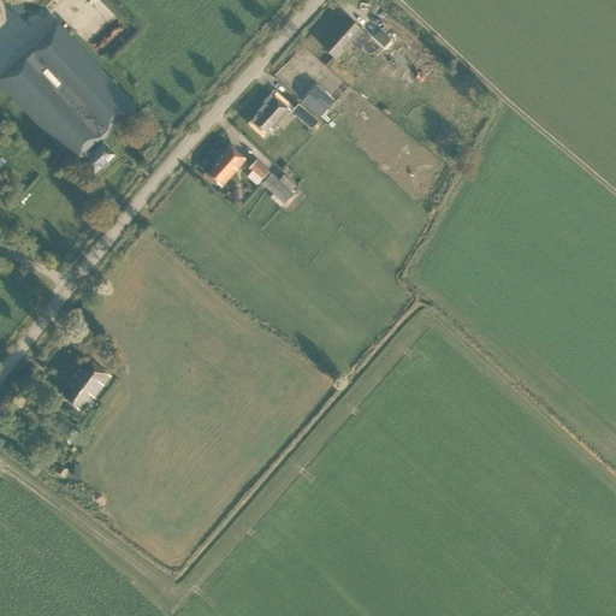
[(368,36),(347,16),(335,28),(337,30),(331,36),(332,37),(323,47),(336,60),(344,51),(345,52),(353,45),(359,51),(369,37),(368,36)]
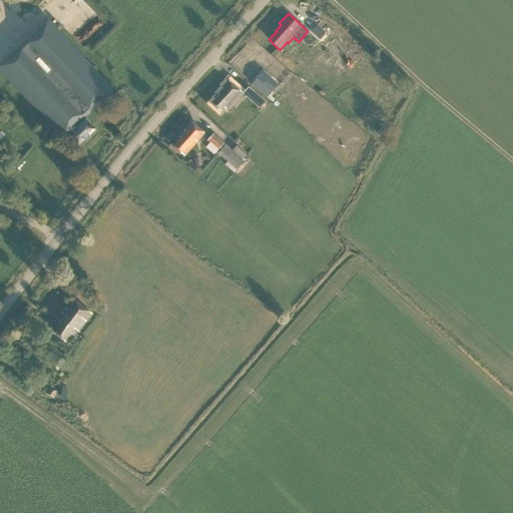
[(49,20),(0,66),(0,70),(53,127),(54,126),(67,139),(70,136),(79,145),(96,129),(87,119),(85,117),(114,89),(49,20)]
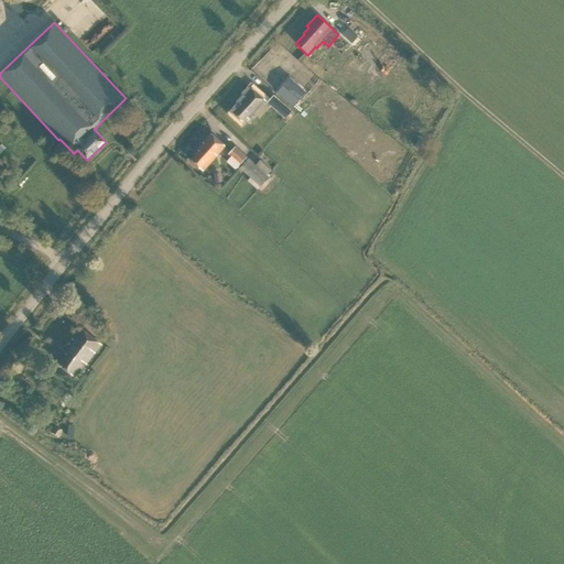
[(348,29),(342,34),(353,44),(358,38),(348,29)]
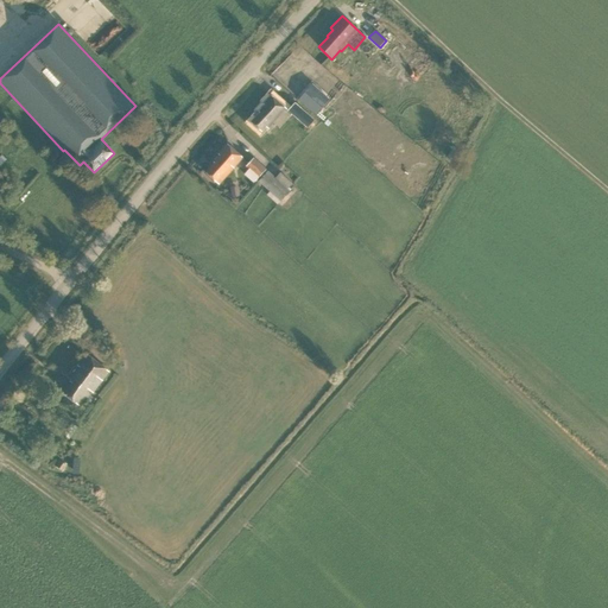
[(386,50),(397,62),(409,50),(398,38),(386,50)]
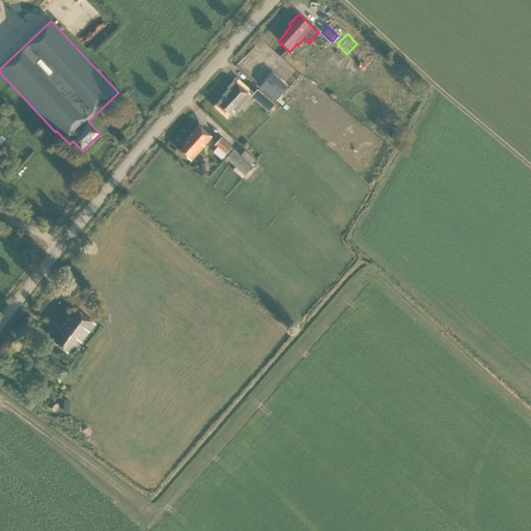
[(266,81),(260,87),(276,100),(281,93),(266,81)]
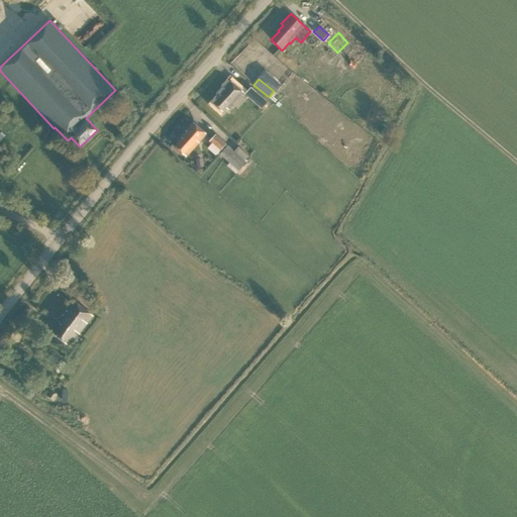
[(244,92),(231,81),(224,88),(225,89),(220,94),(221,95),(214,104),(223,111),(226,107),(229,110),(244,92)]
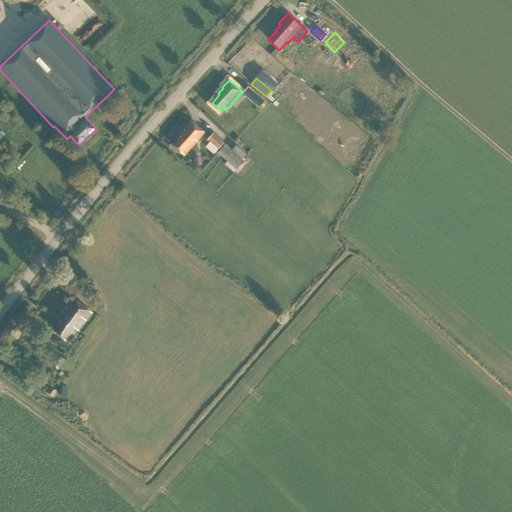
[(242,93),(259,107),(265,101),(248,86),(242,93)]
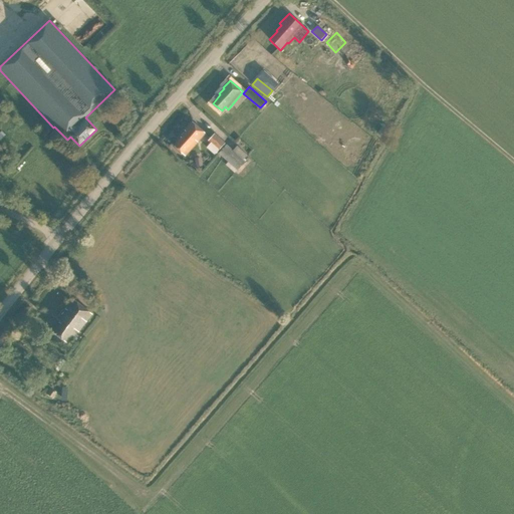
[(207,134),(193,120),(185,130),(186,131),(181,136),(182,137),(175,145),(185,155),(189,151),(190,151),(207,134)]
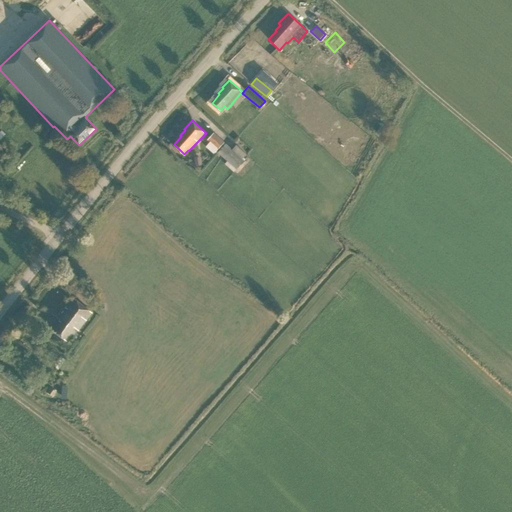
[(53,132),(48,128),(42,134),(47,138),(53,132)]
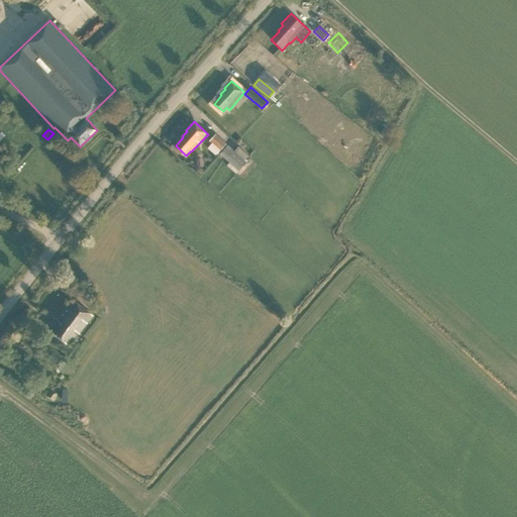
[(209,141),(220,151),(226,143),(215,133),(209,141)]
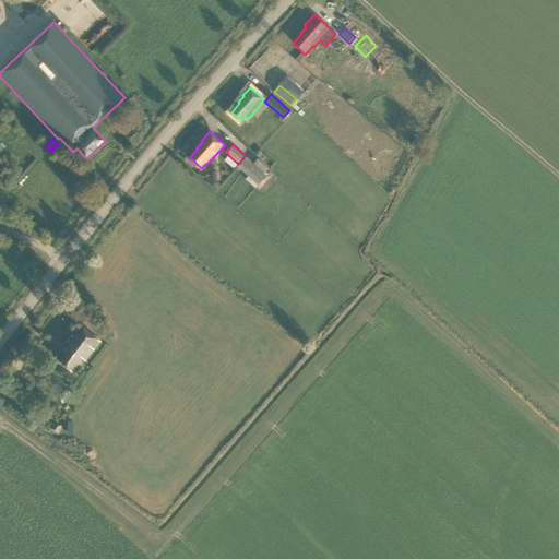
[(253,163),(247,156),(237,166),(248,176),(246,179),(256,188),(266,175),(264,173),(269,168),(258,158),(253,163)]
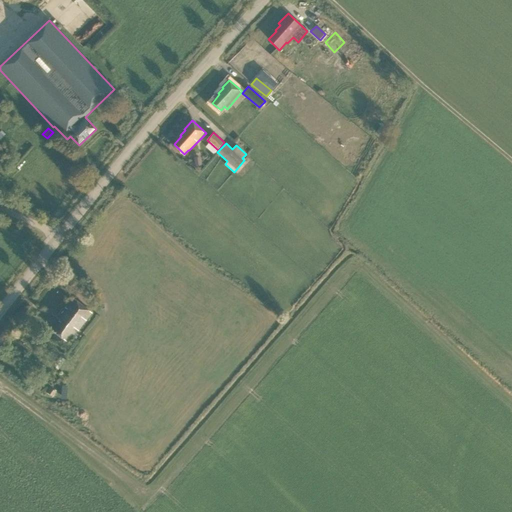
[(202,165),(201,156),(194,157),(195,165),(202,165)]
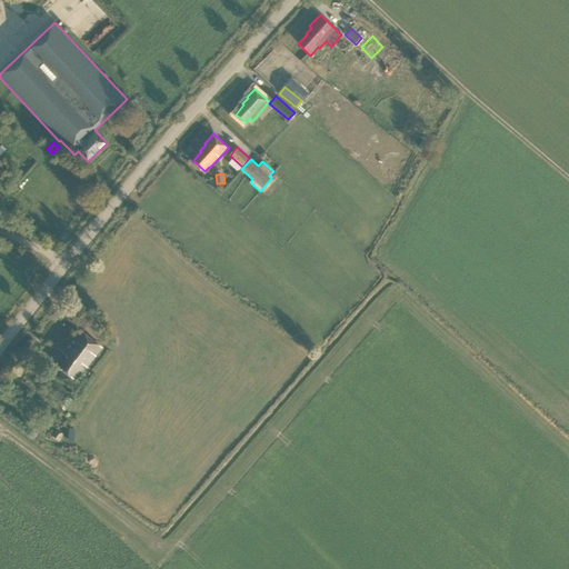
[(88,368),(103,348),(81,330),(72,342),(76,345),(68,355),(71,357),(61,369),(76,380),(86,366),(88,368)]
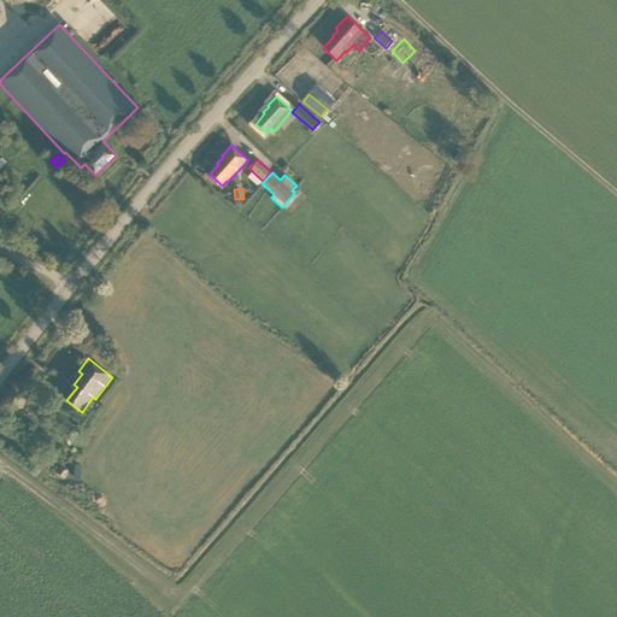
[(57,472),(64,477),(68,472),(62,468),(57,472)]
